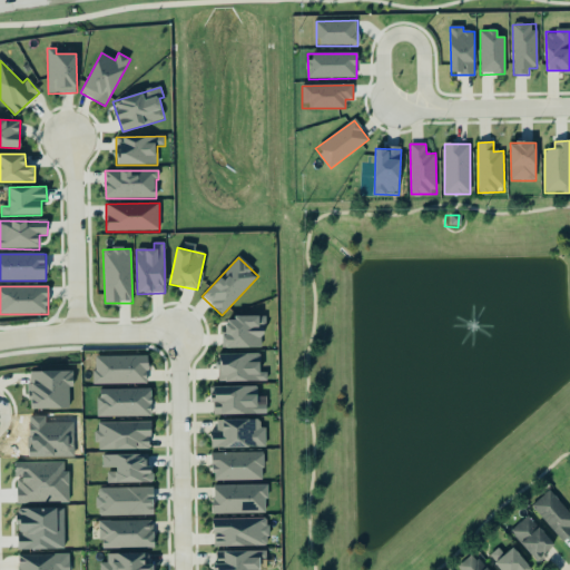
[(264,347),(263,316),(227,317),(227,332),(222,332),(222,349),(264,347)]
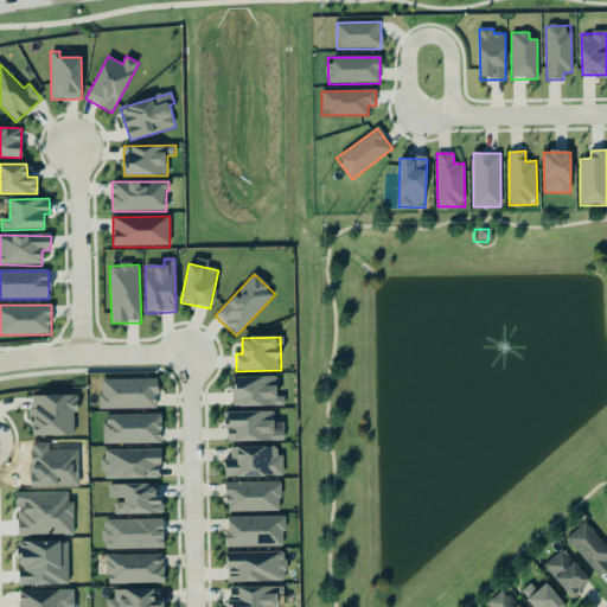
[(283,397),(278,397),(278,376),(232,377),(234,407),(283,406),(283,397)]
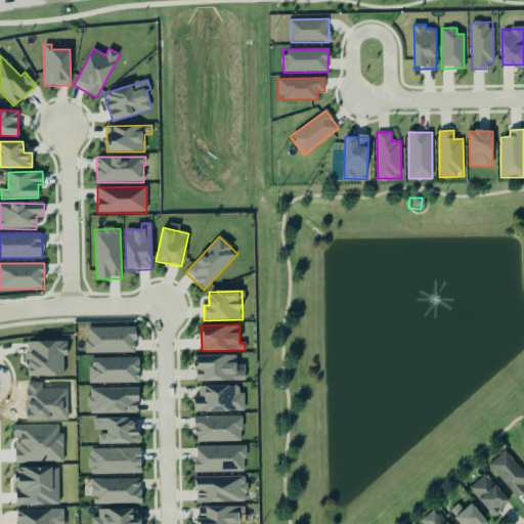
[(86,328),(86,354),(136,353),(136,328),(86,328)]
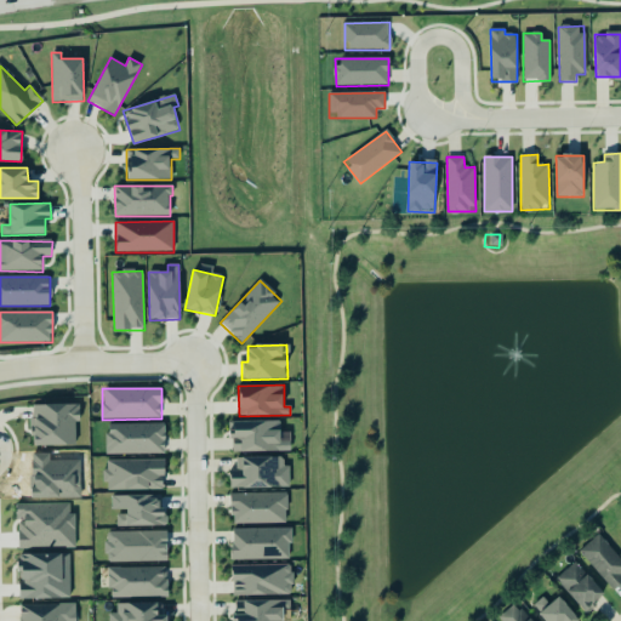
[(77,445),(75,421),(80,421),(79,404),(30,405),(32,437),(35,437),(35,446),(77,445)]
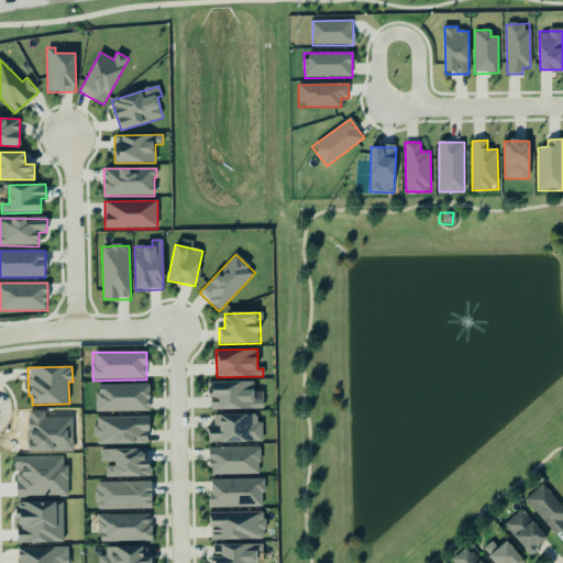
[(254,409),(254,382),(210,382),(211,409),(254,409)]
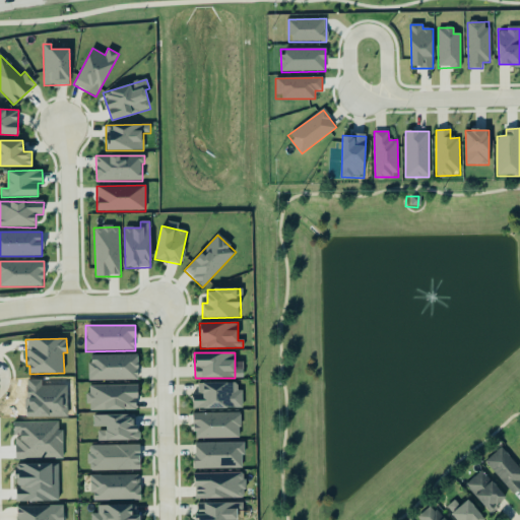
[(138,380),(138,354),(89,355),(89,381),(138,380)]
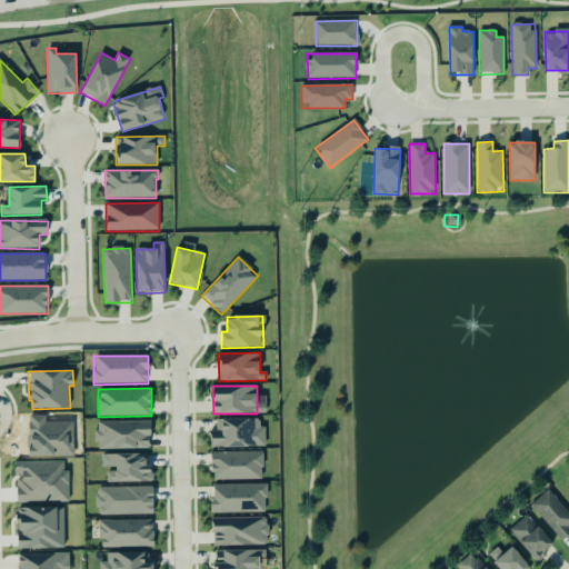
[(211,448),(263,446),(262,418),(216,419),(217,431),(211,432),(211,448)]
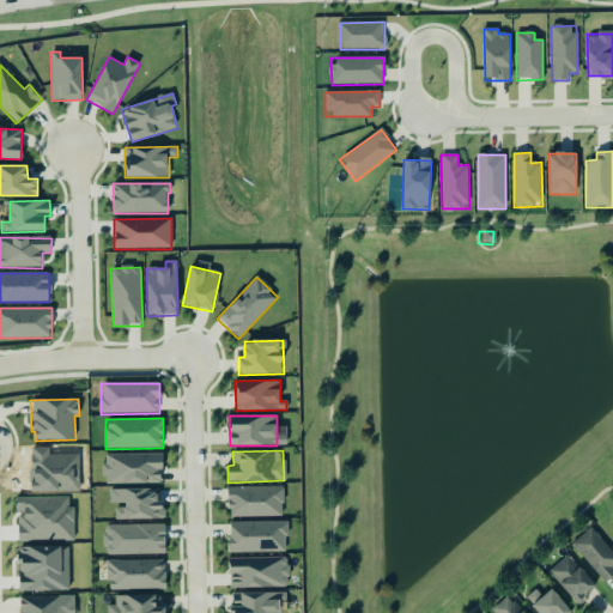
[(162,484),(162,454),(104,454),(104,484),(162,484)]
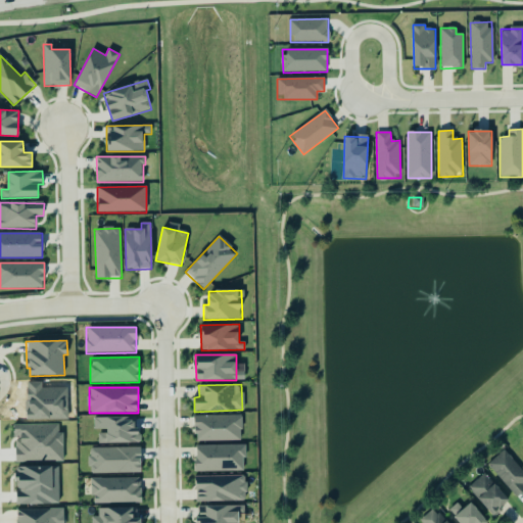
[(194,416),(195,441),(242,440),(241,415),(194,416)]
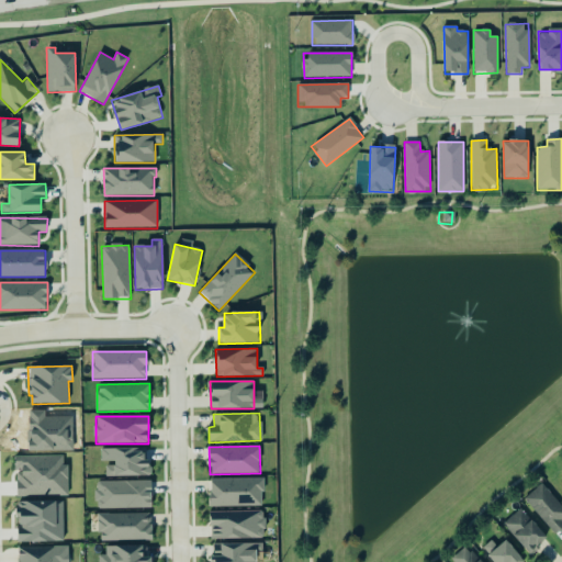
[(145,448),(101,449),(101,463),(105,463),(105,476),(150,475),(150,461),(145,461),(145,448)]
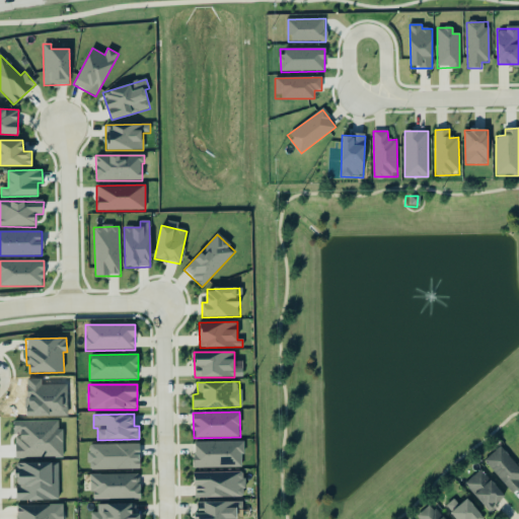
[(242,442),(194,442),(195,468),(243,467),(242,442)]
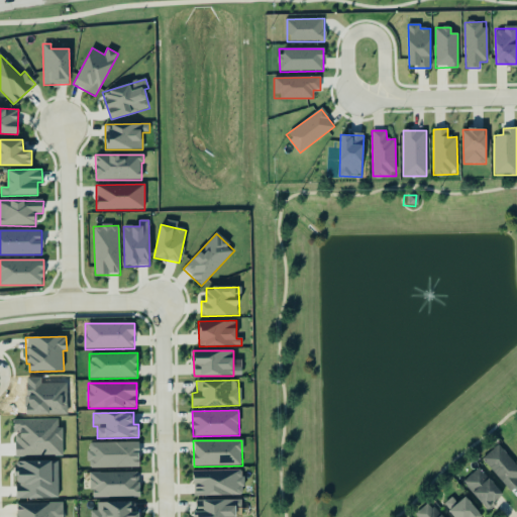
[(88,468),(139,468),(139,442),(88,443),(88,468)]
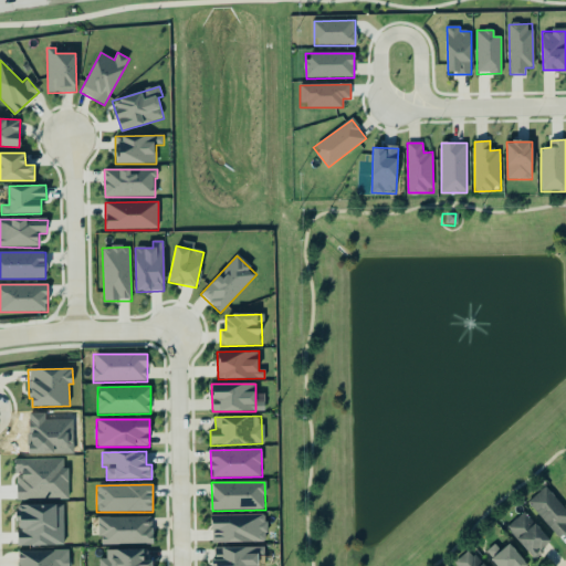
[(558,537),(565,530),(565,510),(545,488),(527,503),(558,537)]
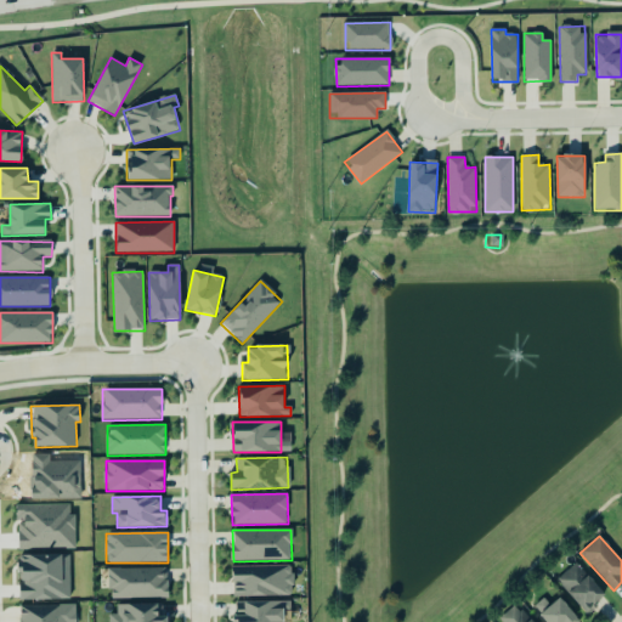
[(20,600),(71,599),(69,554),(22,555),(22,584),(20,584),(20,600)]
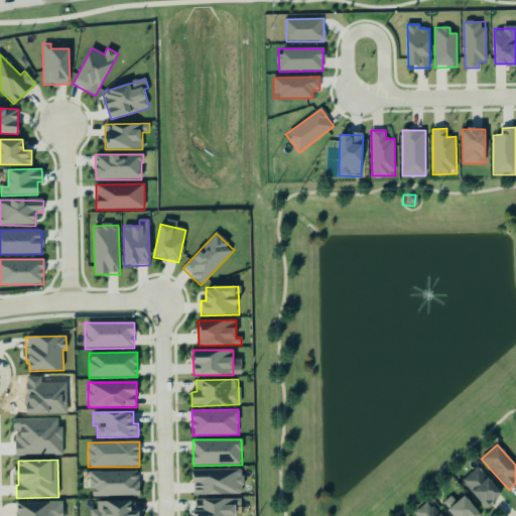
[(488,510),(504,494),(478,467),(462,482),(488,510)]
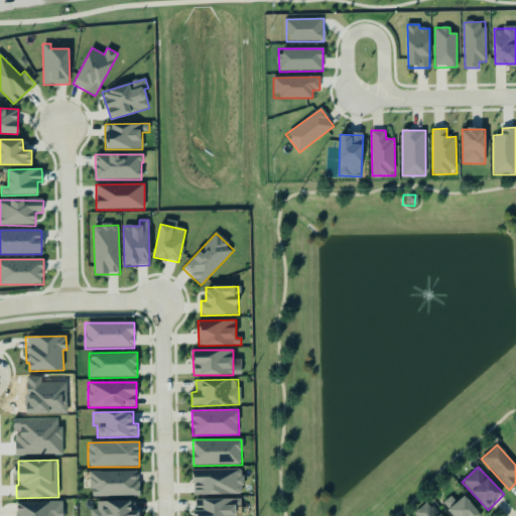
[(194,495),(243,494),(242,469),(192,470),(194,495)]
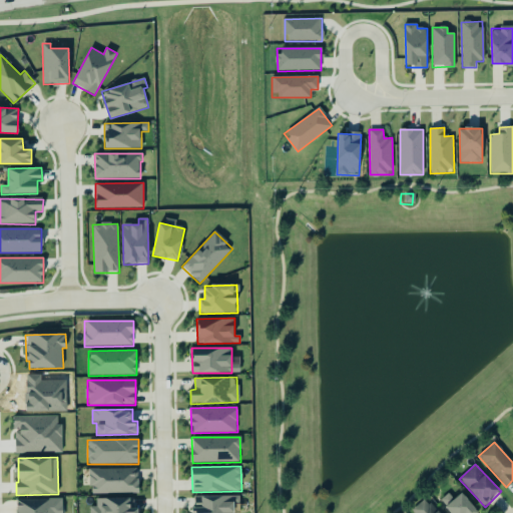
[(90,494),(138,493),(138,468),(89,470),(90,494)]
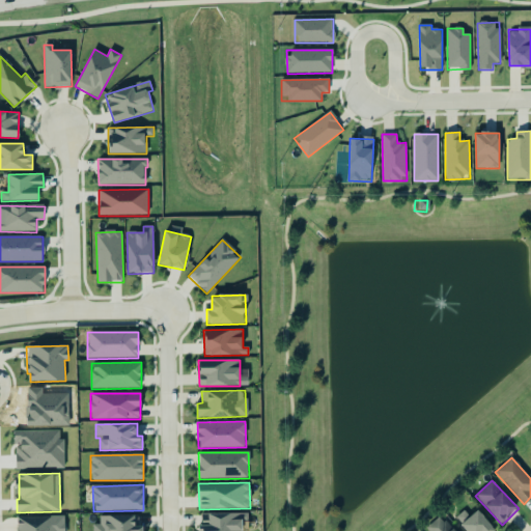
[(470,518),(465,510),(455,519),(467,530),(492,530),(495,529),(478,510),(470,518)]
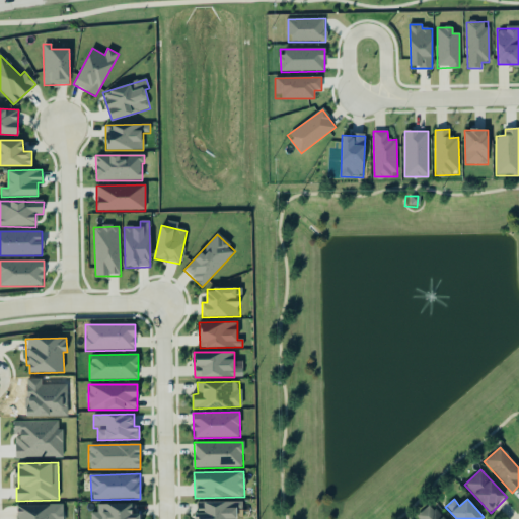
[(242,518),(242,502),(196,502),(196,518),(242,518)]
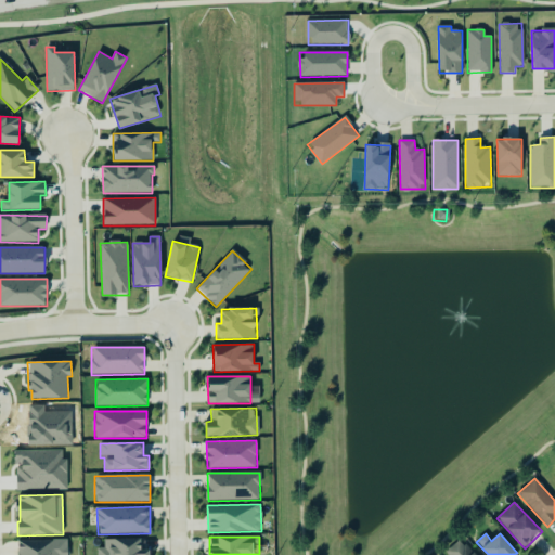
[(97,554),(151,554),(151,550),(141,551),(141,539),(104,540),(104,549),(97,549),(97,554)]
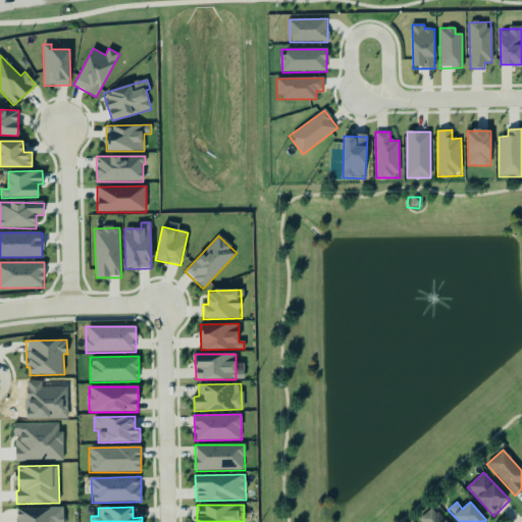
[(447,521),(433,507),(417,521),(447,521)]
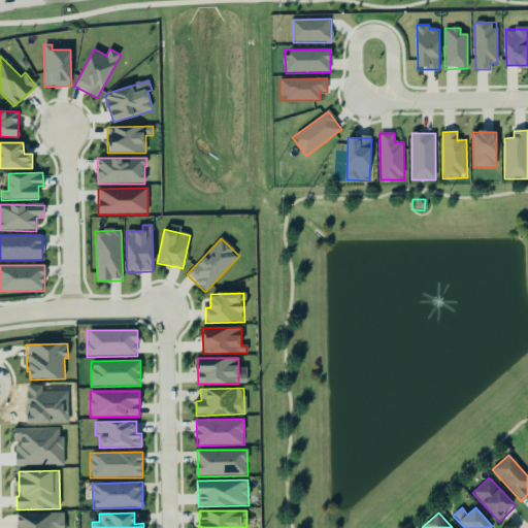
[(64,527),(64,514),(18,515),(18,527),(64,527)]
